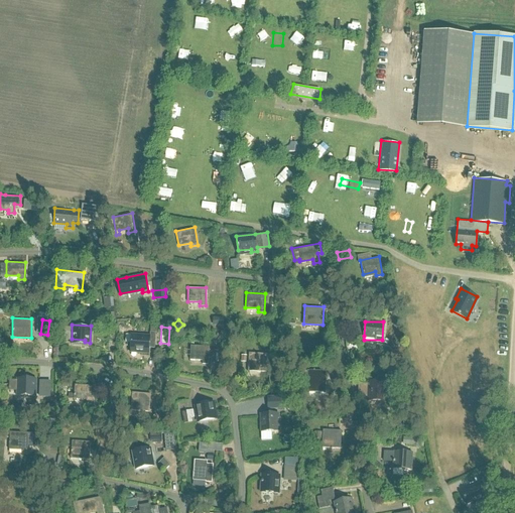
[(131,333),(130,351),(148,352),(149,346),(149,334),(148,334),(131,333)]
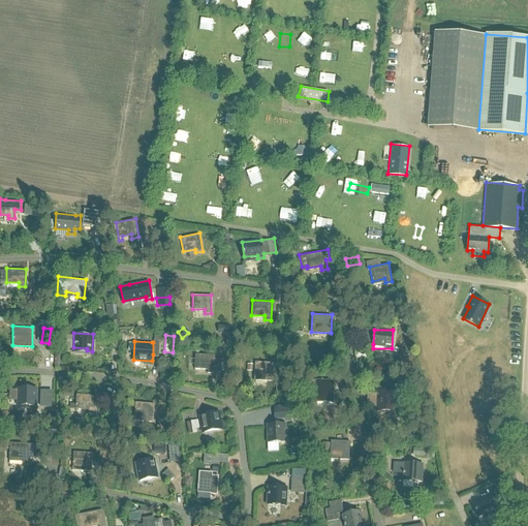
[(213,372),(215,353),(194,352),(194,367),(207,368),(207,372),(213,372)]
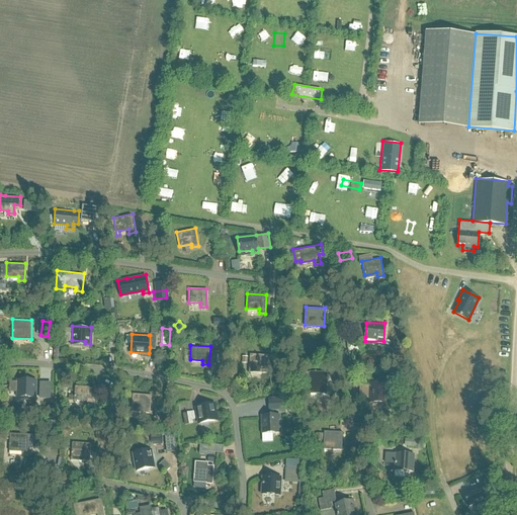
[(267,373),(268,354),(249,353),(249,367),(261,368),(261,372),(267,373)]
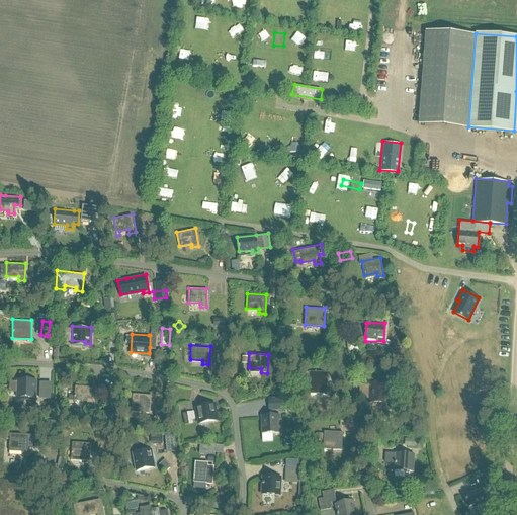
[(397,355),(394,359),(399,363),(402,360),(397,355)]
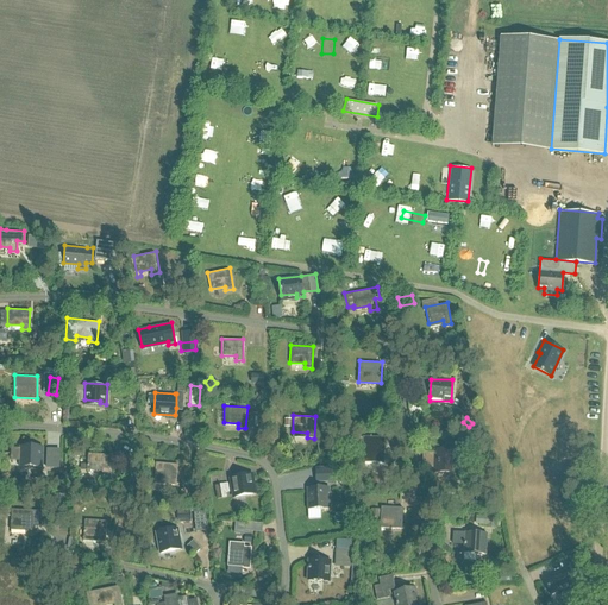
[(386,457),(386,435),(363,435),(363,452),(377,452),(377,457),(386,457)]
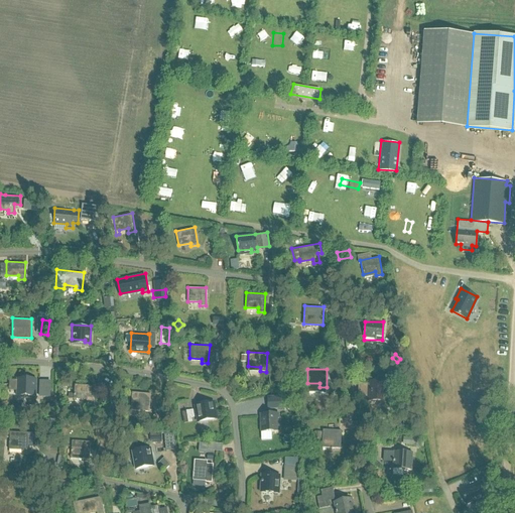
[(36,396),(37,377),(17,377),(17,391),(29,391),(29,396),(36,396)]
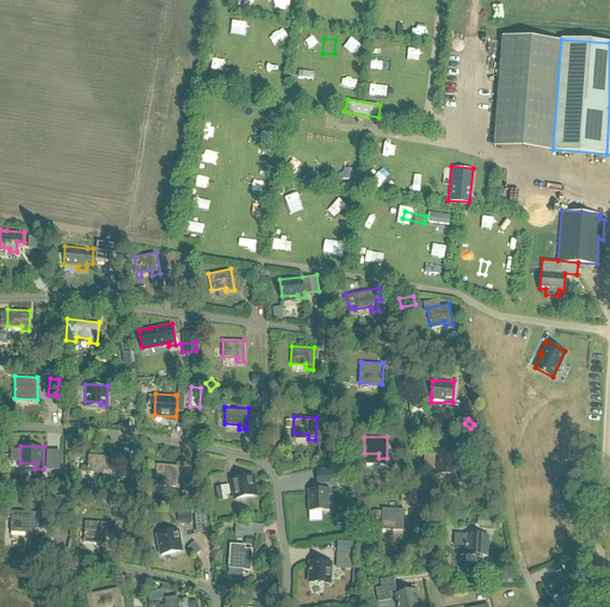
[(462,469),(462,462),(457,462),(458,450),(436,450),(435,474),(450,474),(450,471),(457,471),(457,469),(462,469)]
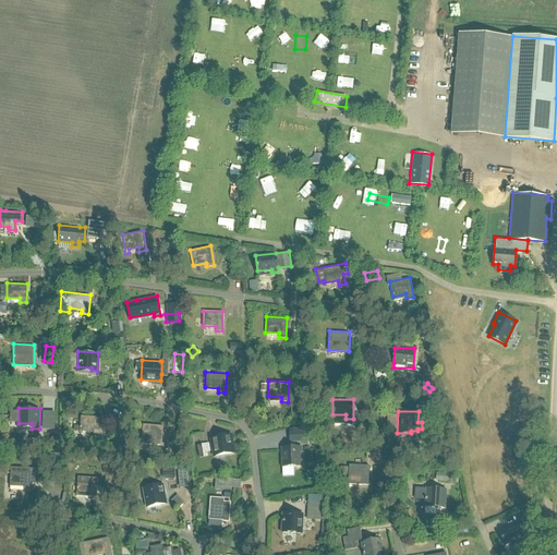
[(99,435),(100,415),(80,414),(80,430),(93,431),(93,435),(99,435)]
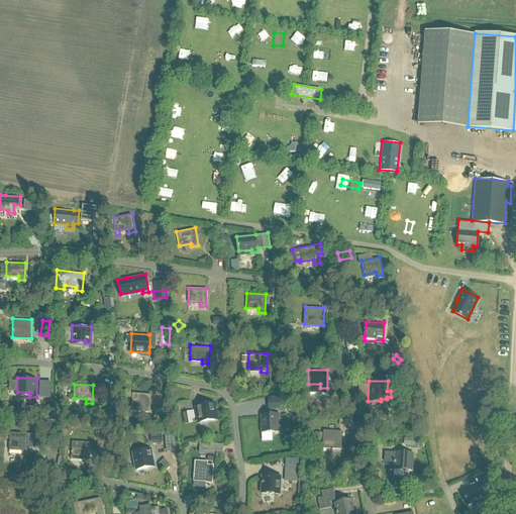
[(149,411),(150,393),(132,392),(131,407),(143,407),(143,411),(149,411)]
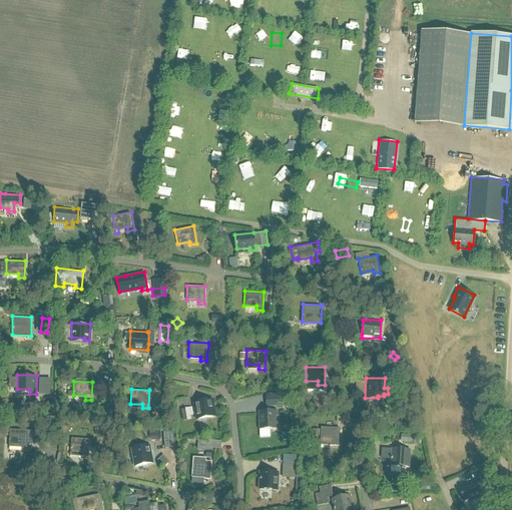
[(114,394),(112,404),(124,407),(127,397),(114,394)]
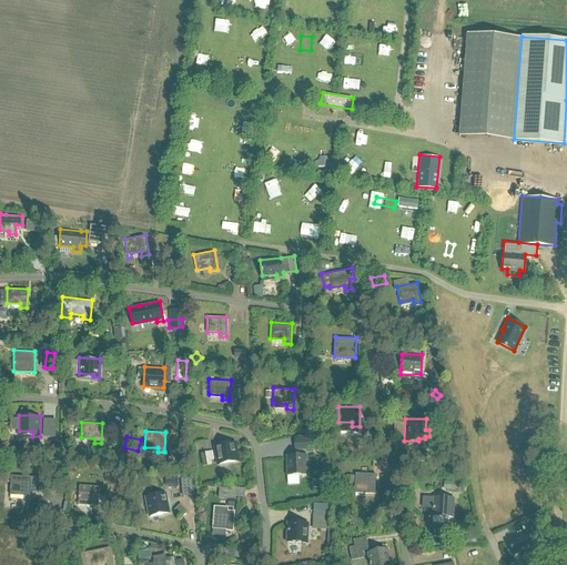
[(235,441),(214,444),(218,463),(239,460),(235,441)]
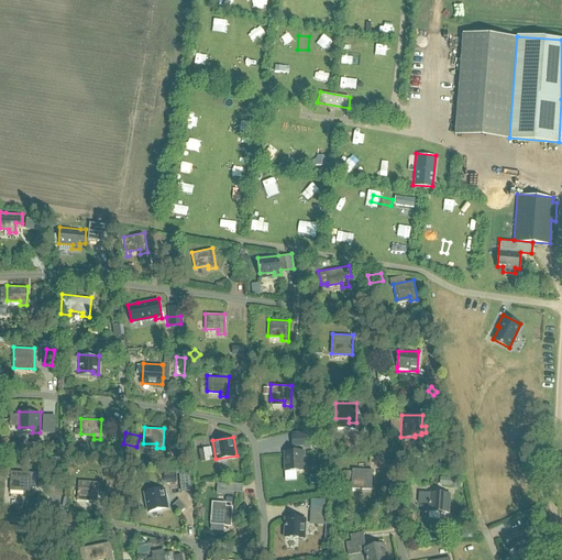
[(304,449),(283,450),(284,470),(304,469),(304,449)]
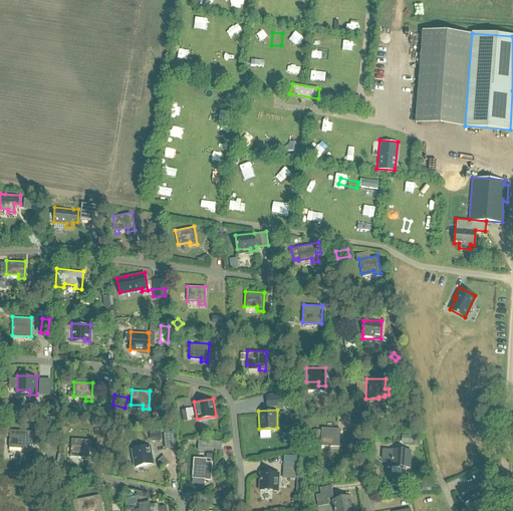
[(44,416),(43,427),(55,428),(56,416),(44,416)]
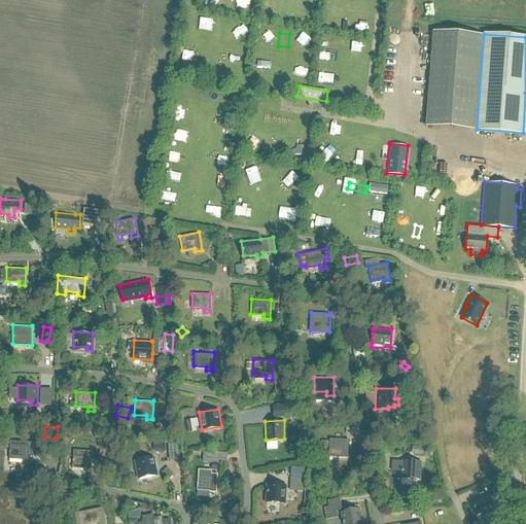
[(329,438),(328,456),(347,456),(348,439),(329,438)]
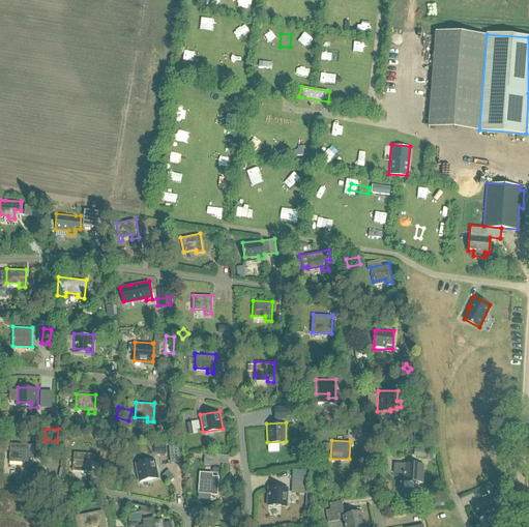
[(35,443),(9,442),(8,461),(28,461),(28,456),(35,456),(35,443)]
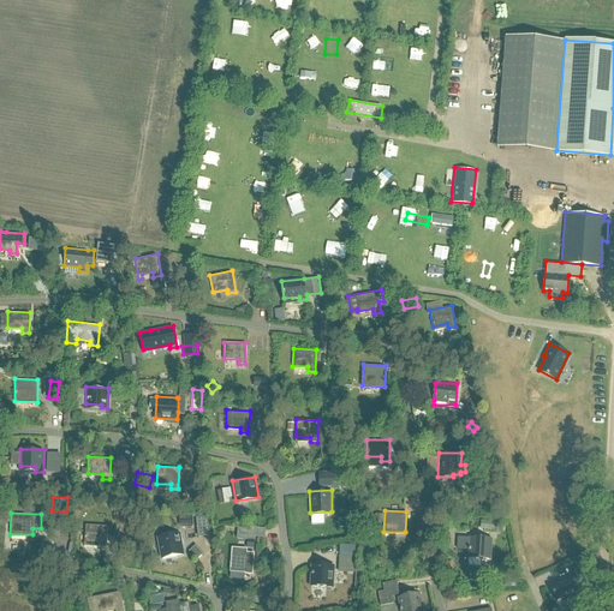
[(191,514),(179,514),(179,526),(192,526),(191,514)]
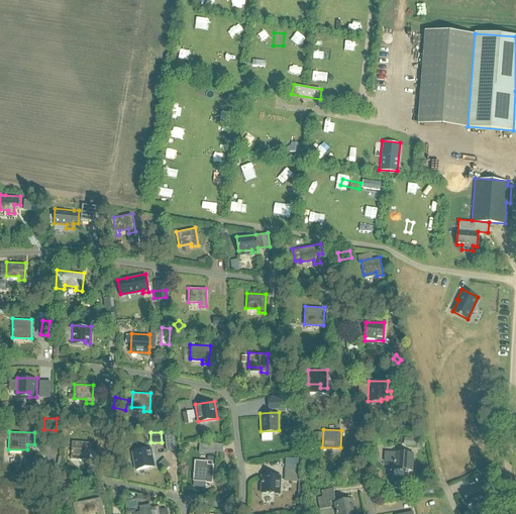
[(404,436),(403,443),(413,444),(413,447),(419,447),(420,435),(414,434),(414,437),(404,436)]
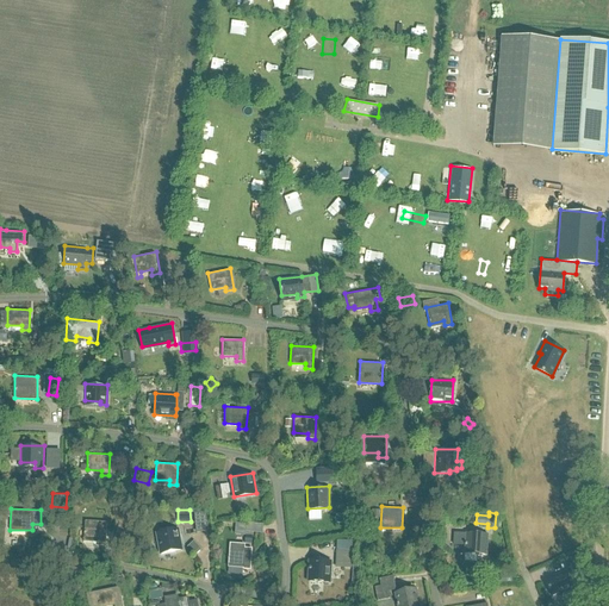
[(105,543),(107,520),(85,519),(84,536),(98,537),(98,543),(105,543)]
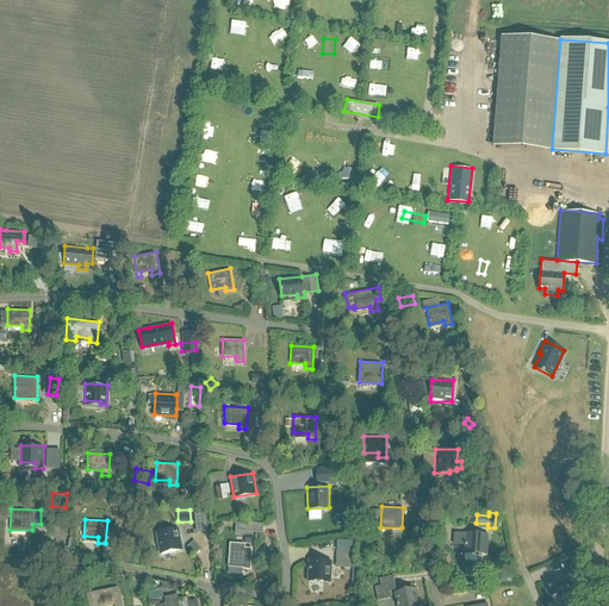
[(181,548),(179,528),(156,531),(159,551),(181,548)]
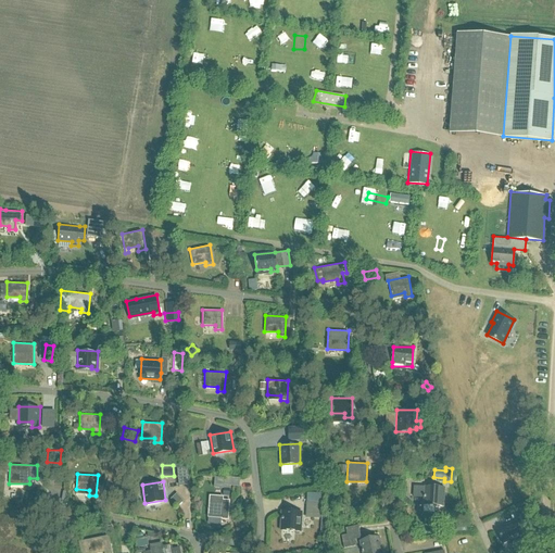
[(424,497),(423,504),(443,505),(444,486),(424,485),(424,497)]
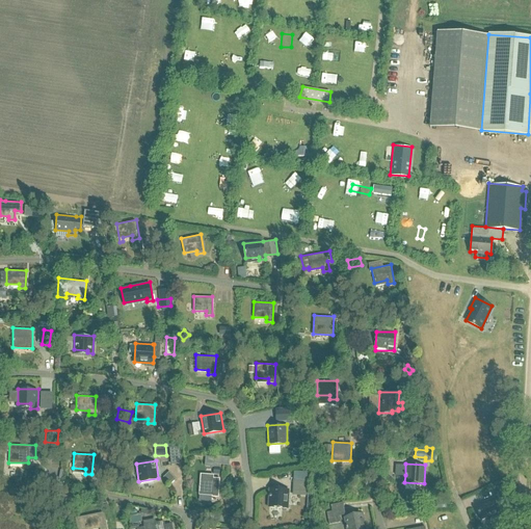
[(191,492),(191,470),(179,470),(179,491),(191,492)]
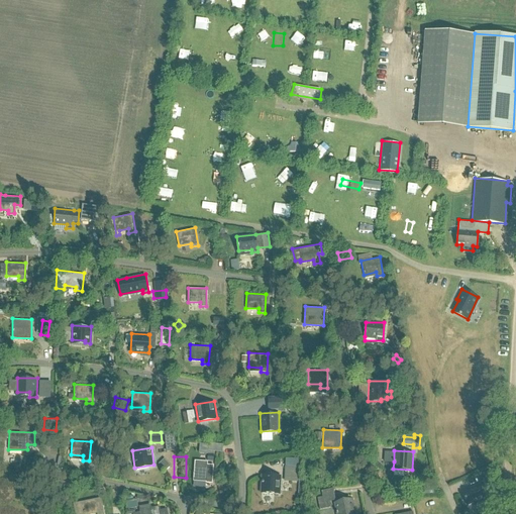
[(193,480),(206,481),(206,482),(213,483),(215,464),(207,464),(207,460),(195,459),(193,480)]
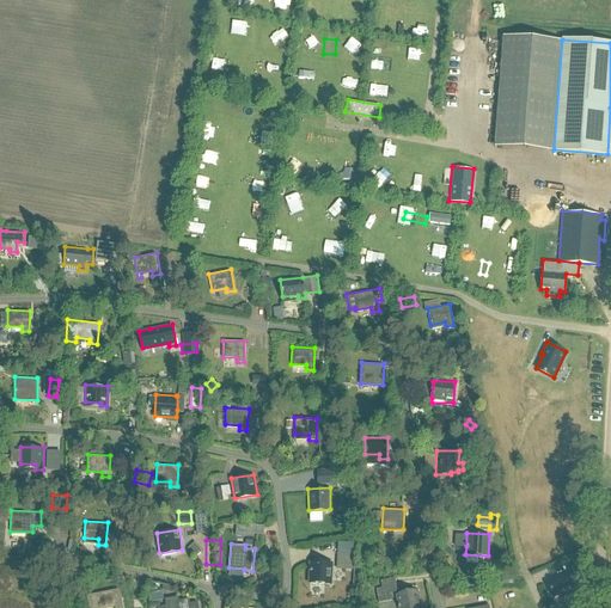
[(336,548),(336,564),(352,564),(352,550),(336,548)]
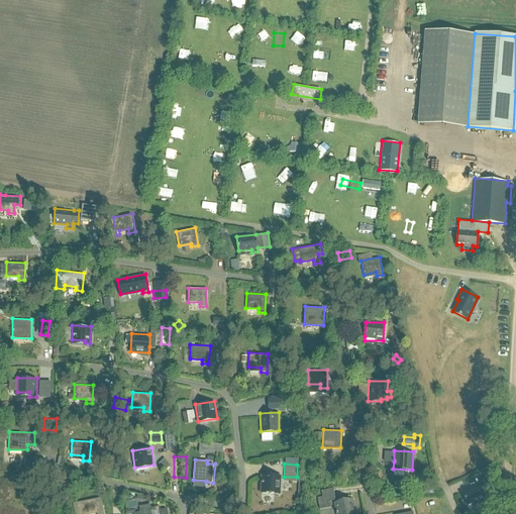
[(490,469),(483,473),(485,478),(493,475),(490,469)]
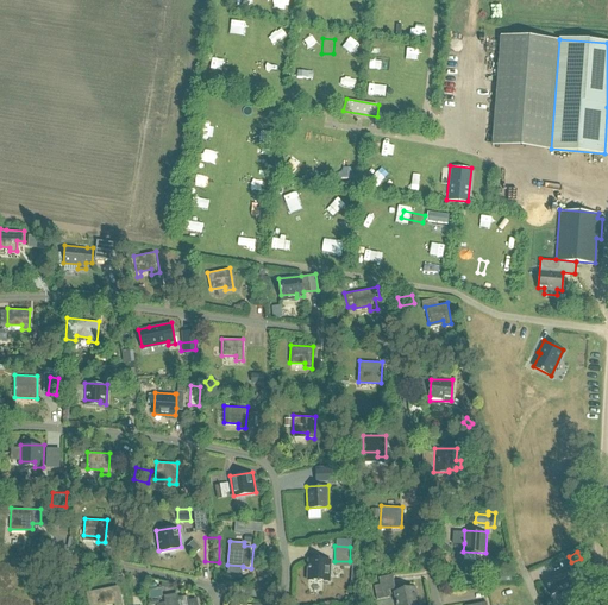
[(307,579),(321,580),(328,580),(330,559),(308,558),(307,579)]
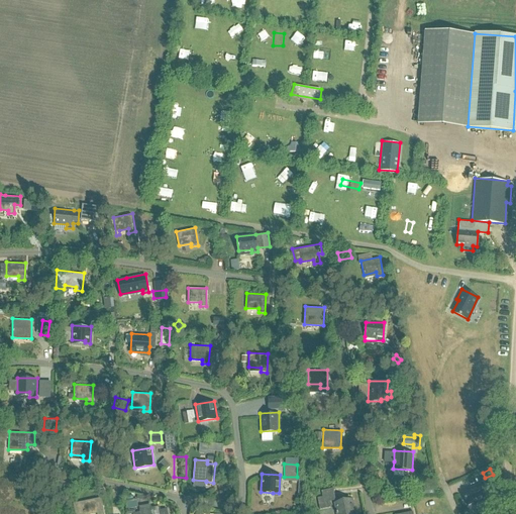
[(475,502),(489,496),(482,482),(473,486),(474,488),(462,493),(467,503),(474,500),(475,502)]
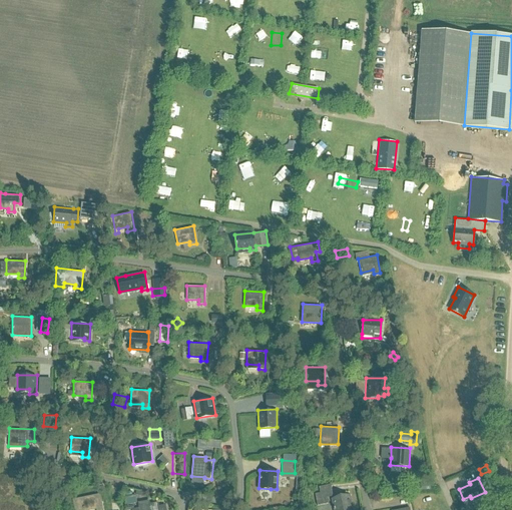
[(325,490),(314,492),(316,504),(327,502),(326,496),(325,490)]
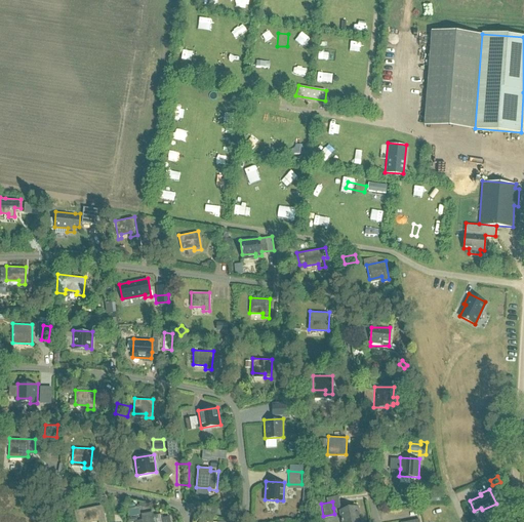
[(97,521),(104,521),(101,505),(74,510),(76,521),(84,521),(97,520),(97,521)]
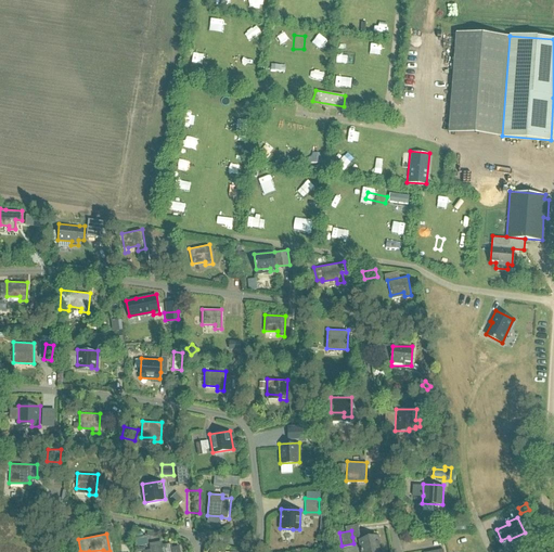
[(382,551),(378,534),(359,538),(361,551),(382,551)]
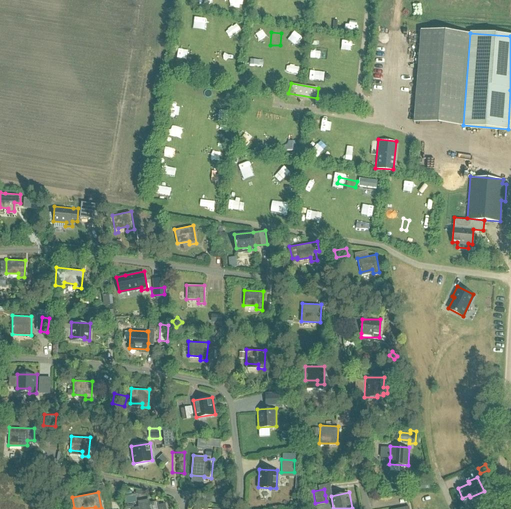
[(139,500),(138,500),(138,503),(139,505),(139,508),(159,508),(165,508),(165,503),(158,504),(157,501),(157,500),(150,501),(149,502),(148,498),(143,499),(139,500)]
